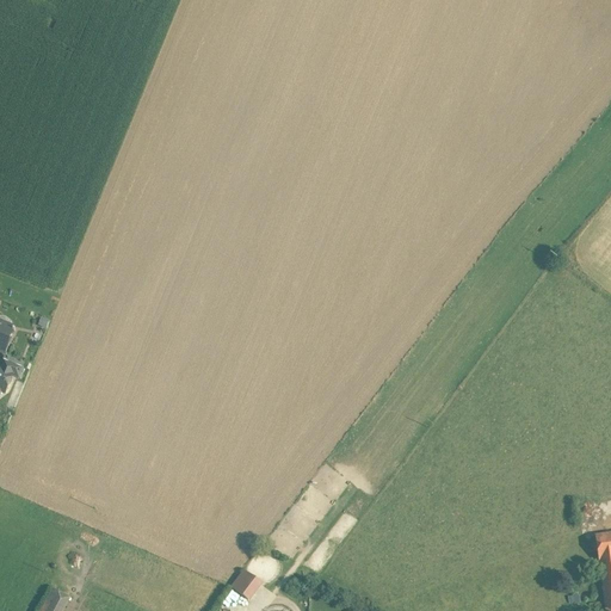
[(0,323),(0,351),(4,353),(13,332),(14,333),(16,331),(13,331),(14,329),(0,323)]
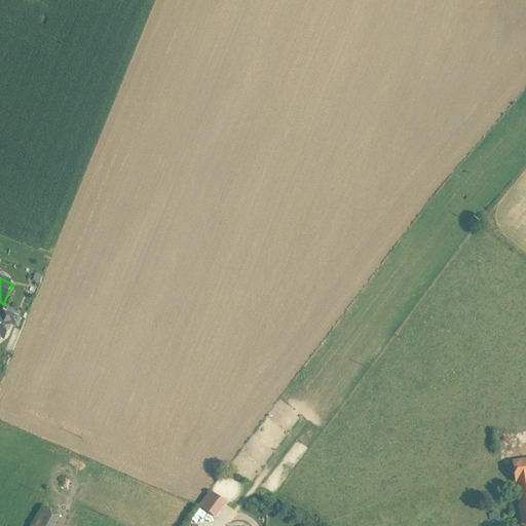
[(21,317),(3,310),(0,317),(0,318),(11,324),(11,325),(16,327),(21,317)]
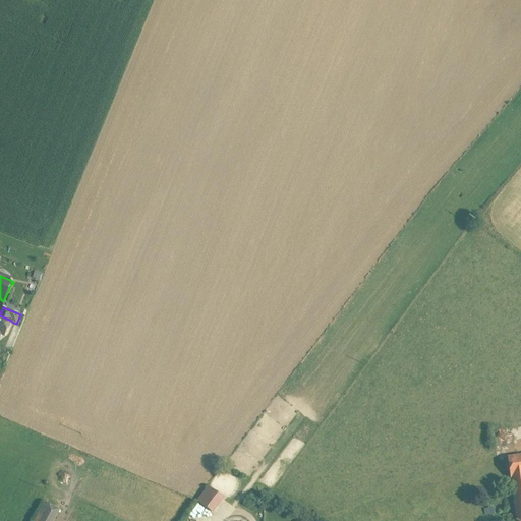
[(0,315),(0,335),(0,334),(5,336),(11,322),(11,321),(0,315)]
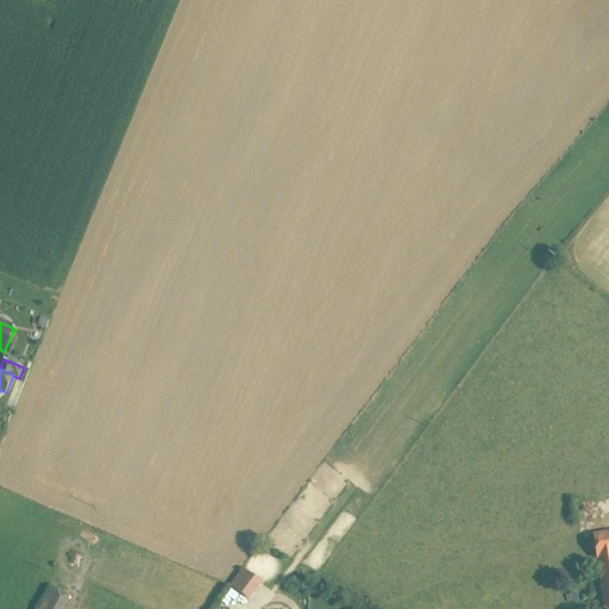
[(608,533),(594,535),(597,562),(608,559),(608,533)]
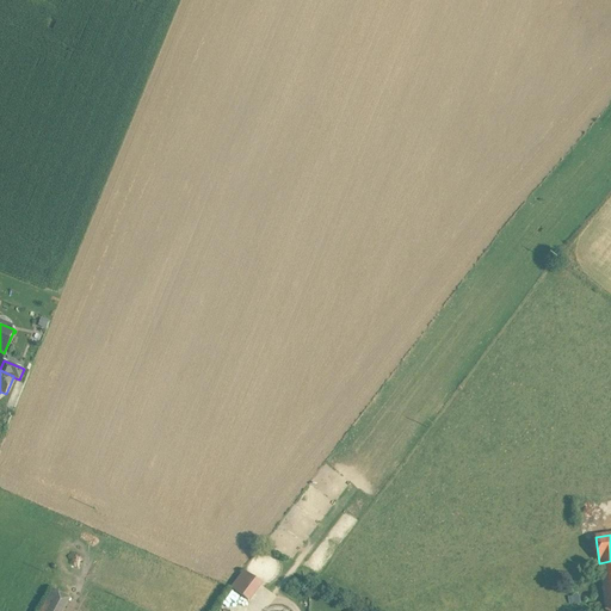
[(610,610),(610,561),(599,563),(605,610),(610,610)]
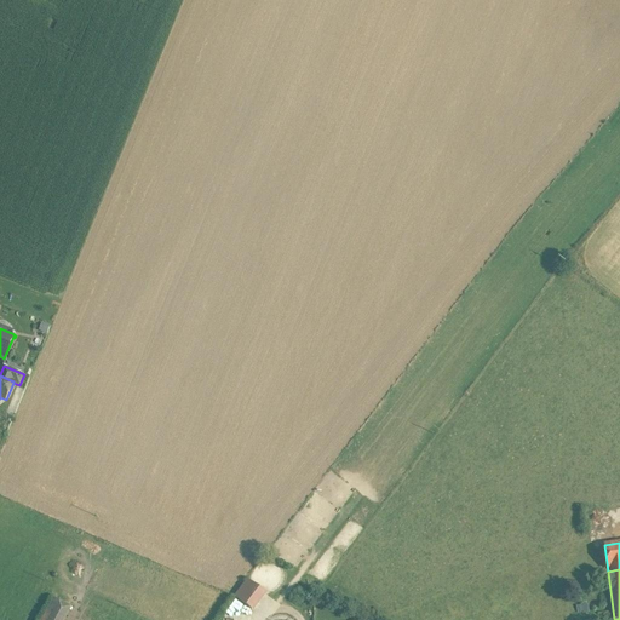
[(246,579),(234,597),(254,610),(267,591),(246,579)]
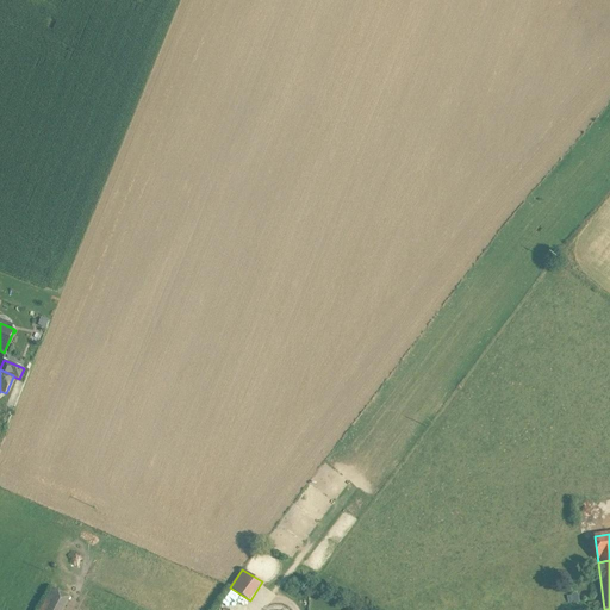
[(50,589),(38,609),(62,609),(69,598),(50,589)]
